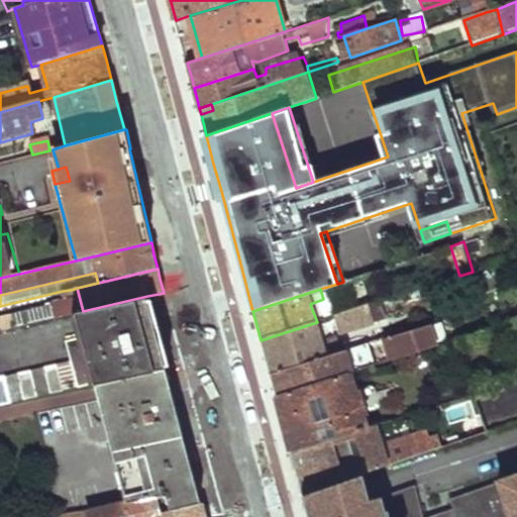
[(0,406),(94,385),(167,369),(158,333),(151,309),(147,296),(83,311),(78,312),(81,326),(82,335),(66,339),(71,358),(0,375),(0,406)]
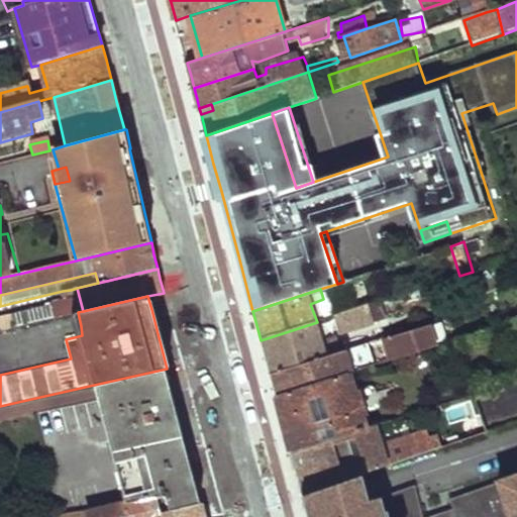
[(334,316),(340,333),(387,318),(383,301),(334,316)]
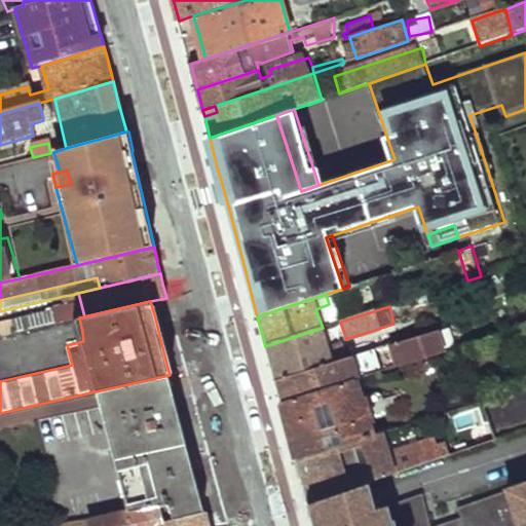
[(17,317),(22,331),(61,322),(58,308),(17,317)]
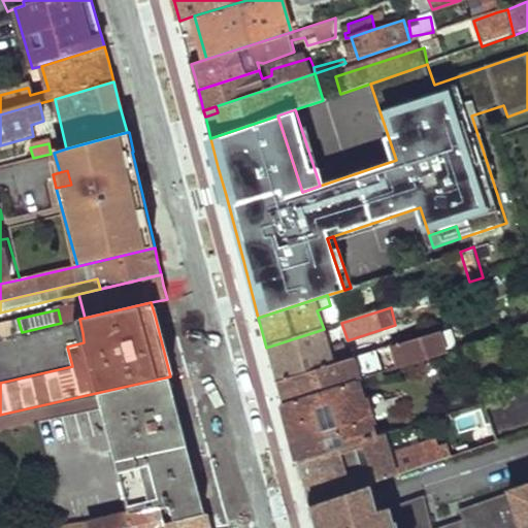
[(275,382),(332,363),(324,329),(266,348),(271,365),(275,382)]
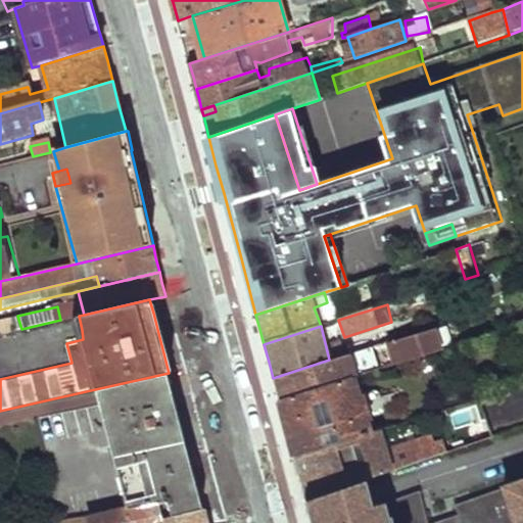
[(276,389),(279,400),(349,377),(377,369),(374,355),(392,348),(396,362),(434,349),(428,327),(329,360),(273,378),(276,389)]
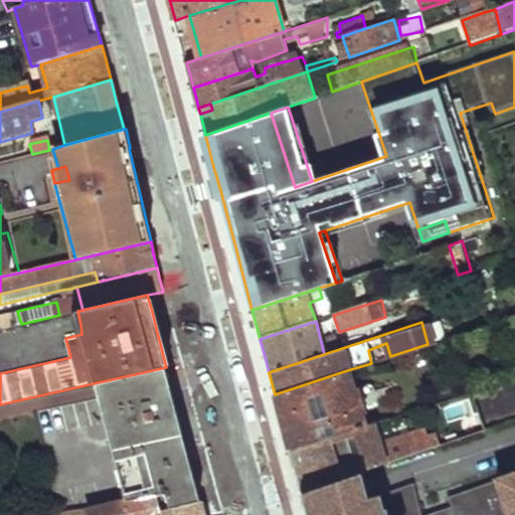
[(166,367),(94,383),(96,390),(98,398),(122,501),(158,494),(161,509),(199,502),(184,440),(167,373),(166,367)]
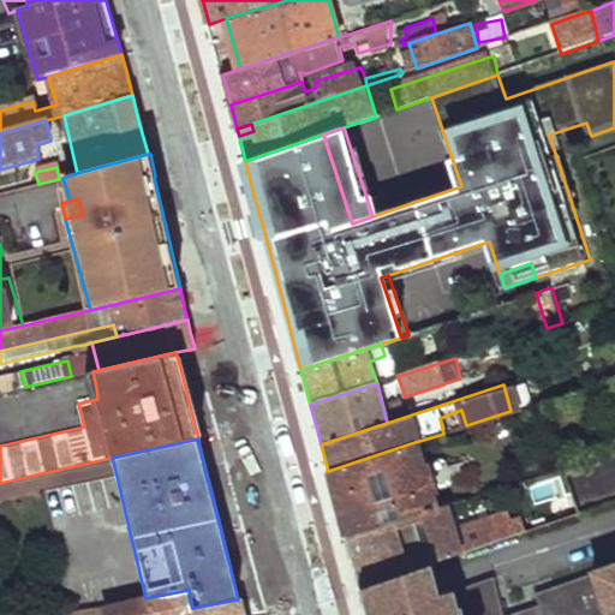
[(336,506),(346,539),(435,511),(427,491),(431,485),(427,467),(418,463),(411,443),(328,471),(336,506)]
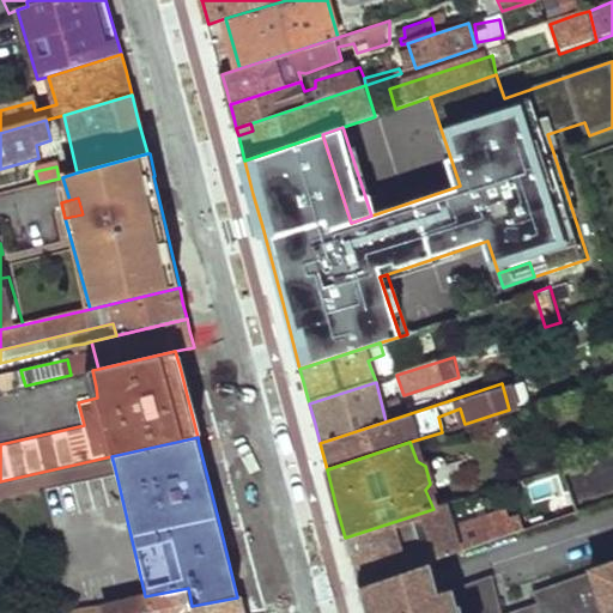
[(454,503),(456,509),(467,507),(465,499),(454,503)]
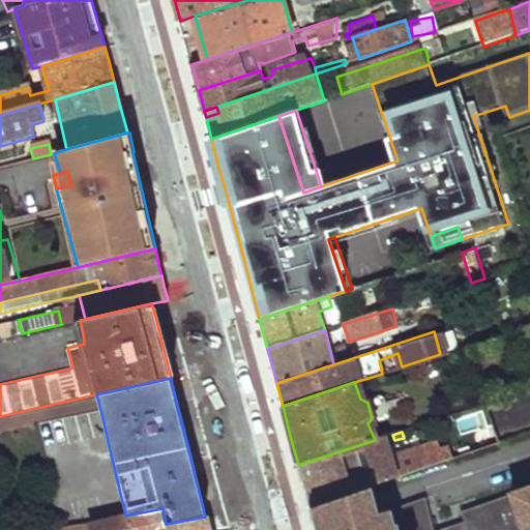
[(303,487),(310,509),(372,488),(399,478),(384,437),(375,440),(298,465),(303,487)]
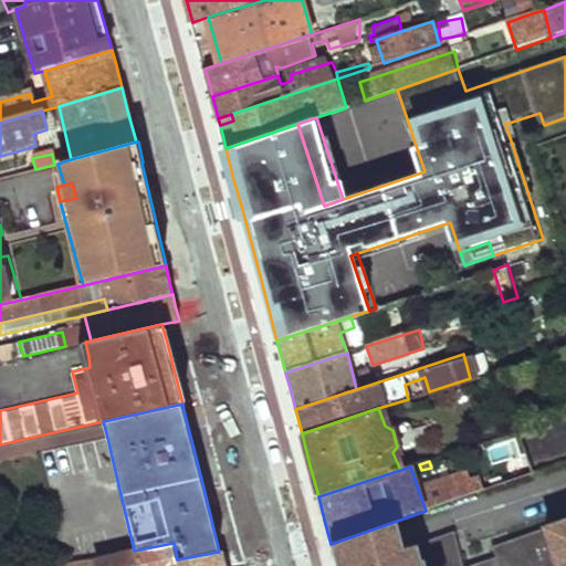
[(435,495),(437,506),(475,493),(469,475),(436,484),(439,494),(435,495)]
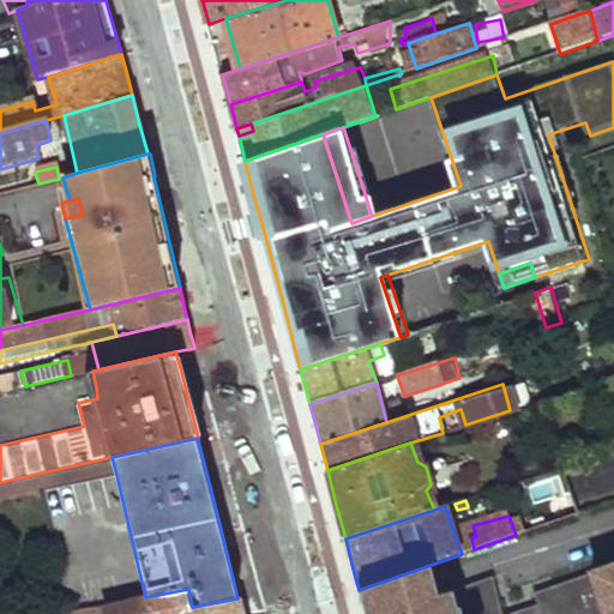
[(613,613),(613,566),(600,571),(542,591),(546,603),(513,613),(510,613),(498,576),(441,596),(438,584),(434,576),(431,565),(359,590),(361,599),(363,607),(365,613),(613,613)]
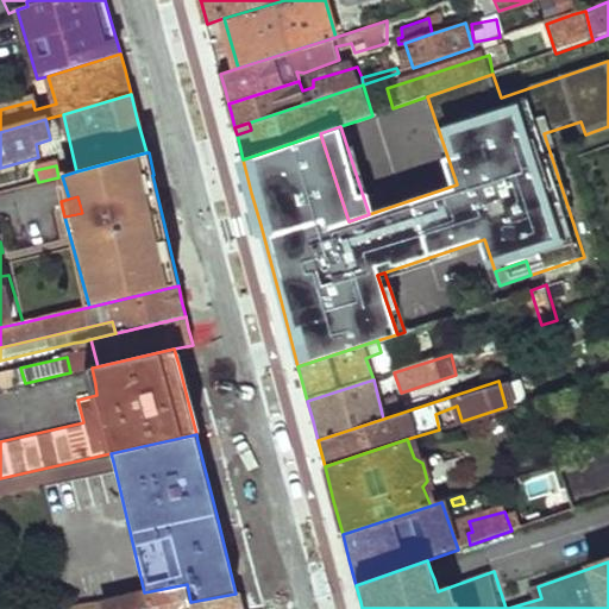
[(243,608),(239,592),(236,594),(190,602),(187,584),(144,592),(71,607),(57,608),(243,608)]
